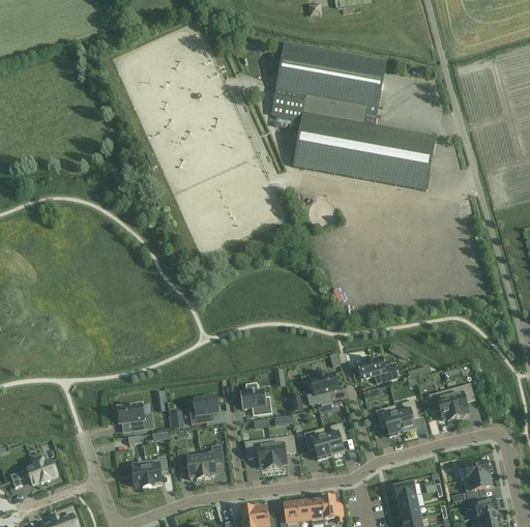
[(306,8),(318,7),(317,0),(305,0),(306,8)]
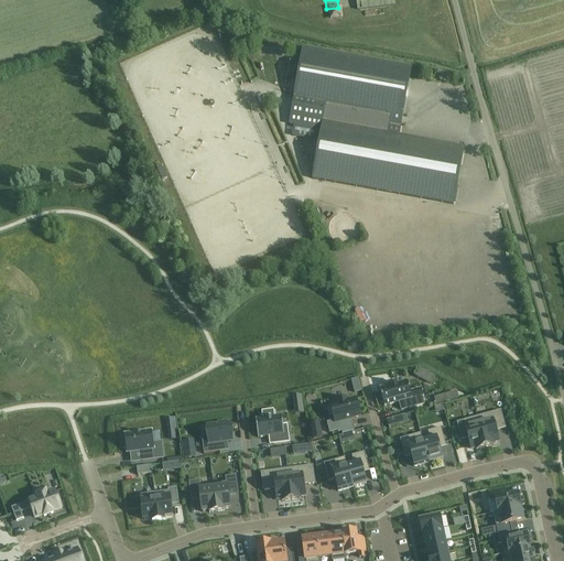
[(292,103),(400,122),(411,65),(302,45),(292,103)]
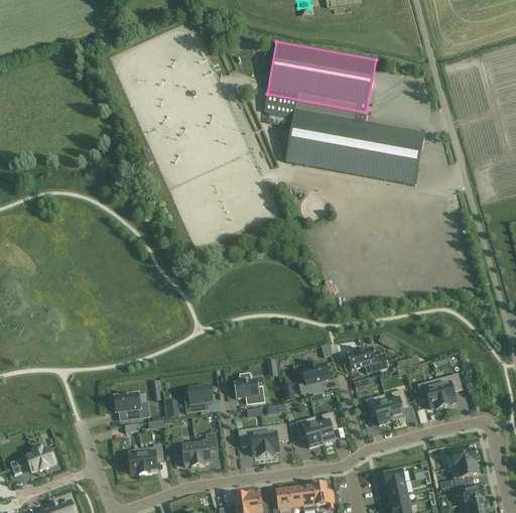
[(293,116),(285,160),(413,184),(423,132),(364,121),(366,112),(267,94),(264,110),(293,116)]
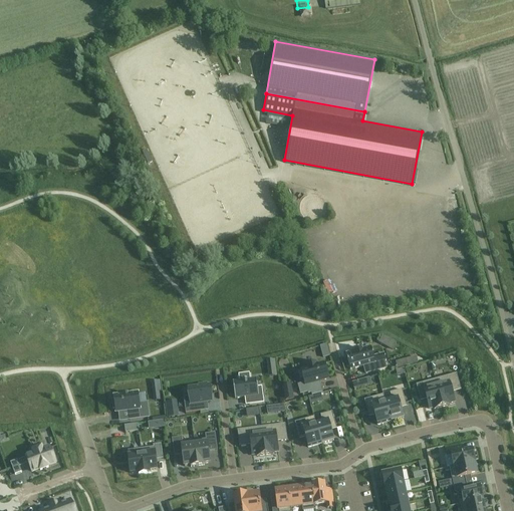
[(379,340),(394,347),(397,340),(383,333),(379,340)]
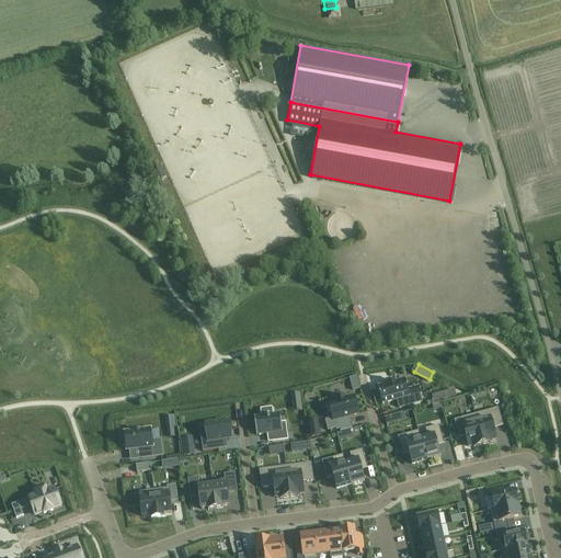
[(382,400),(397,397),(399,405),(422,399),(420,391),(422,390),(420,383),(408,386),(404,376),(395,378),(395,377),(387,379),(388,380),(377,384),(378,387),(376,388),(379,398),(381,397),(382,400)]
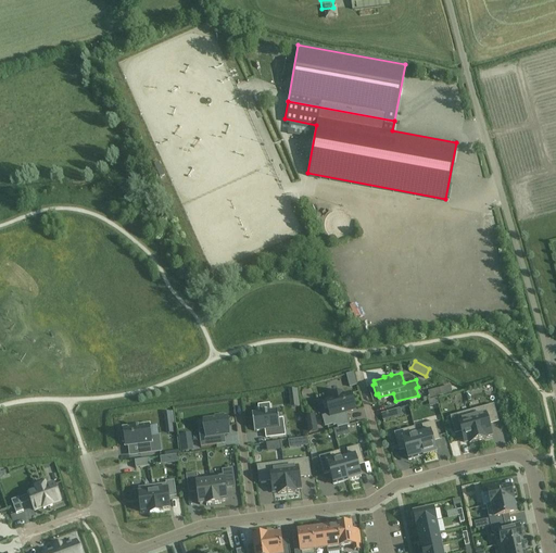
[(451,390),(450,384),(439,386),(441,392),(451,390)]
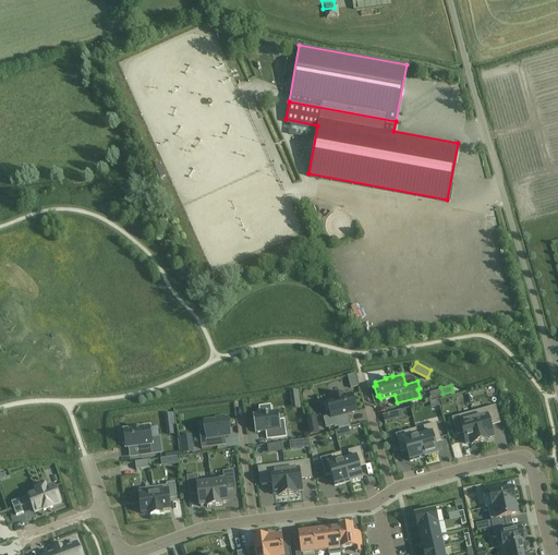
[(301,406),(299,393),(299,387),(290,388),(291,394),(292,407),(301,406)]
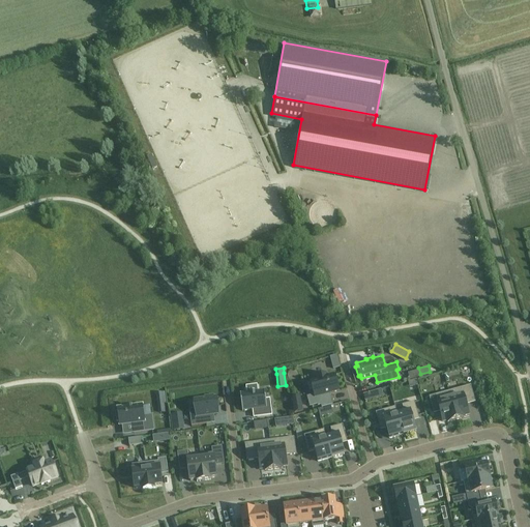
[(339,388),(334,372),(327,374),(326,371),(316,374),(317,377),(311,379),(314,392),(307,394),(310,404),(320,401),(319,393),(339,388)]
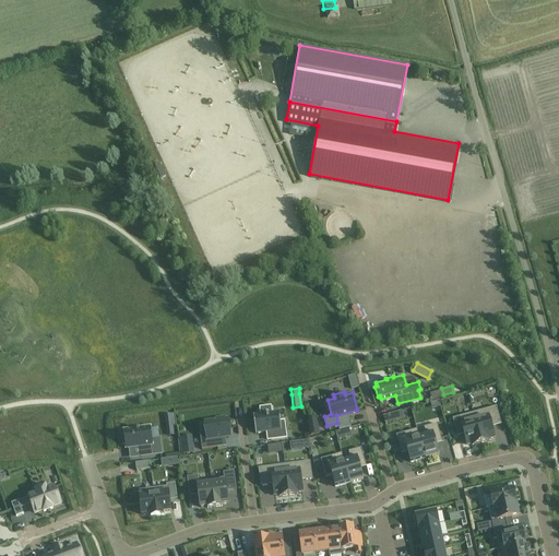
[(482,440),(489,438),(489,436),(495,435),(490,421),(500,417),(496,404),(473,410),(482,440)]
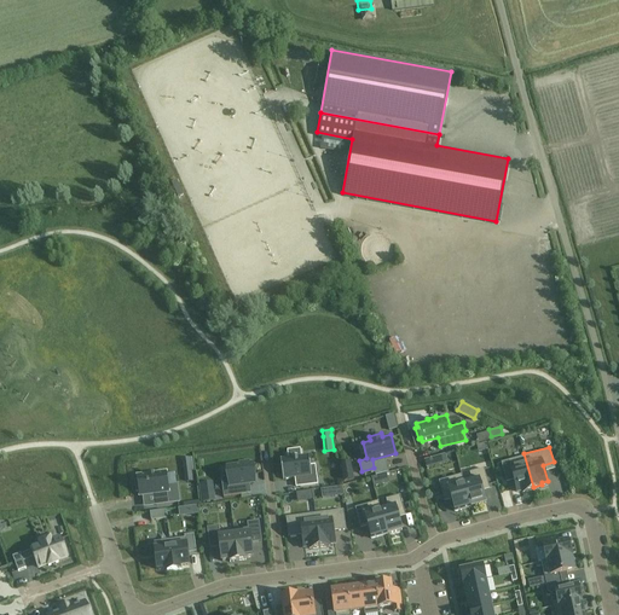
[(311,463),(310,452),(281,457),(283,476),(299,474),(300,483),(318,481),(316,462),(311,463)]
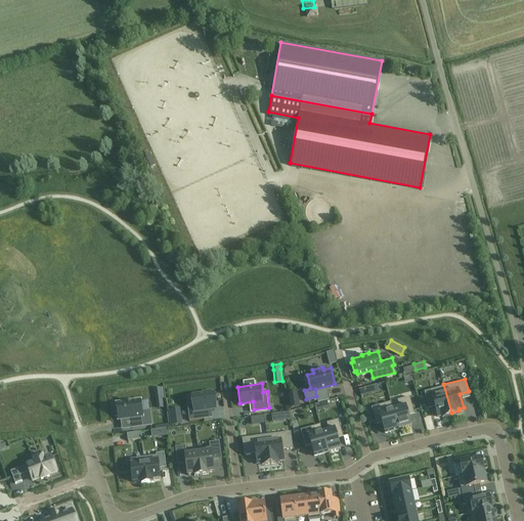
[(443,415),(451,413),(443,384),(424,389),(428,402),(434,401),(437,415),(442,413),(443,415)]
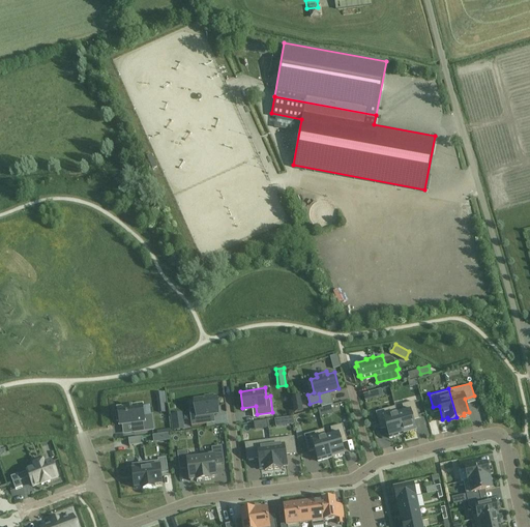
[(212,414),(212,412),(218,411),(216,394),(213,394),(212,392),(205,393),(205,396),(203,396),(195,397),(197,414),(197,416),(190,417),(192,423),(207,421),(206,415),(212,414)]
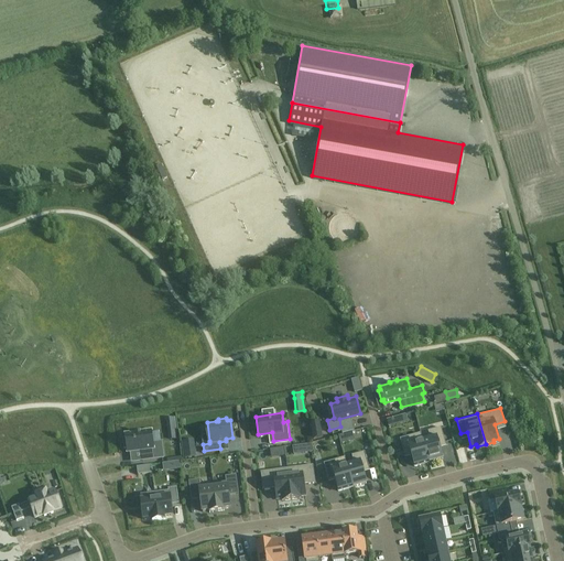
[(318,419),(310,421),(313,435),(322,434),(318,419)]
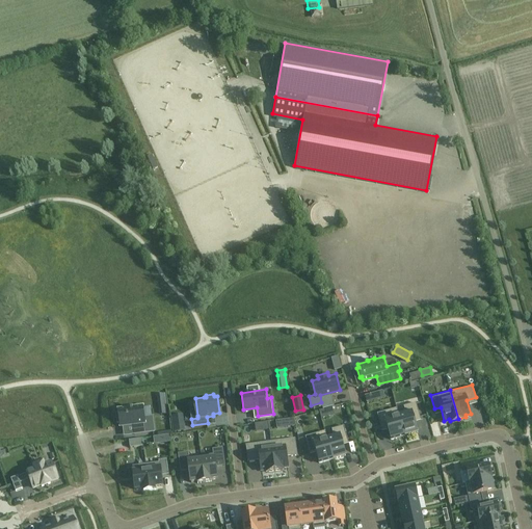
[(398,411),(404,433),(417,430),(414,416),(420,415),(416,400),(403,404),(405,408),(398,411)]
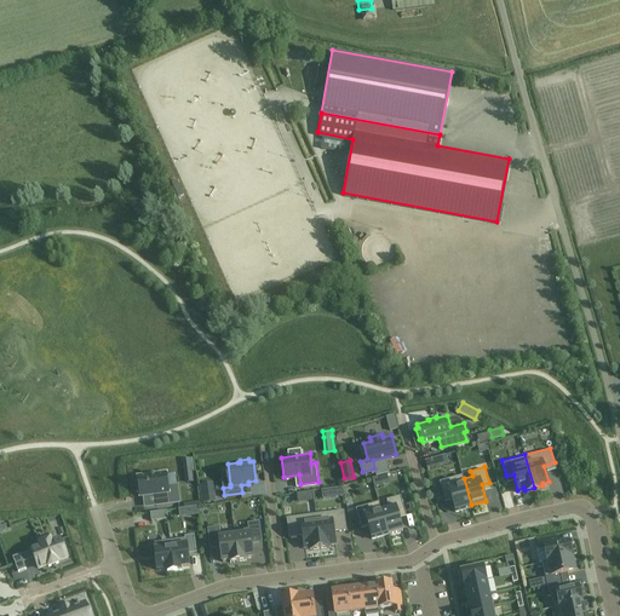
[(168,484),(166,470),(137,473),(138,478),(135,479),(137,489),(139,489),(141,494),(155,491),(156,502),(179,500),(177,483),(168,484)]
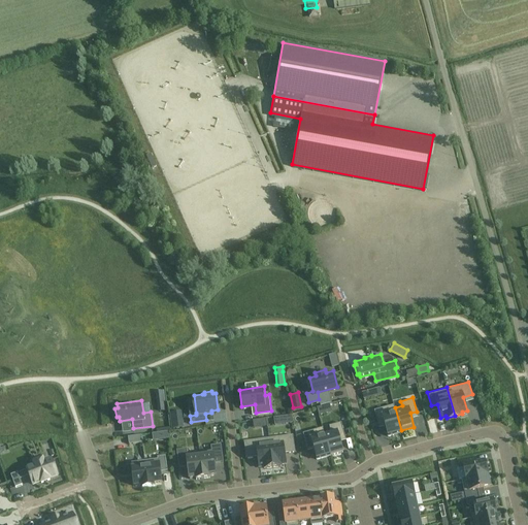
[(319,405),(321,413),(327,412),(325,403),(319,405)]
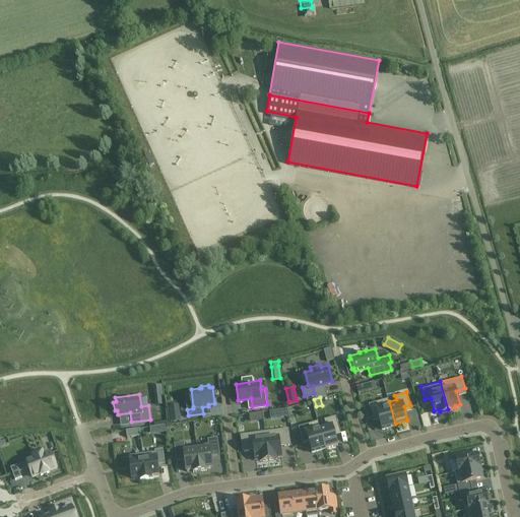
[(380,398),(369,402),(372,415),(378,413),(382,428),(395,424),(389,401),(382,403),(380,398)]
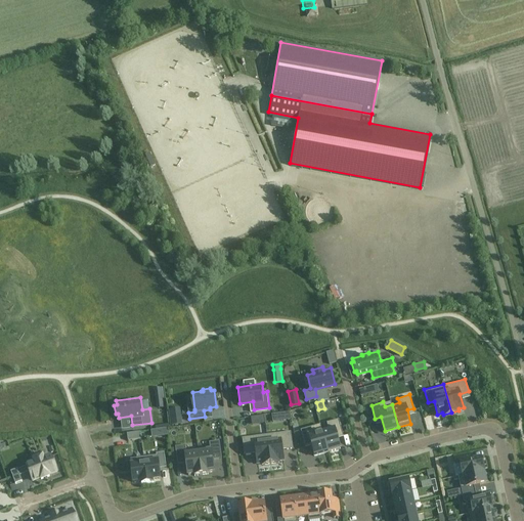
[(173,422),(181,421),(180,414),(172,415),(173,422)]
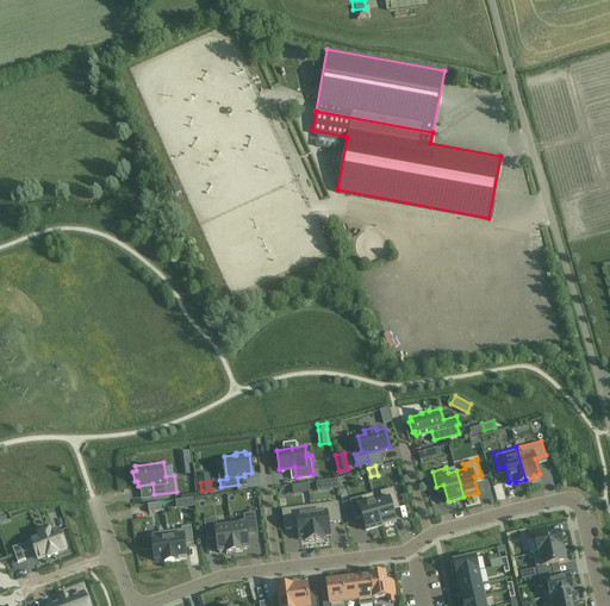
[(375,500),(374,500),(381,524),(396,519),(392,504),(399,501),(394,486),(380,489),(383,498),(375,500)]
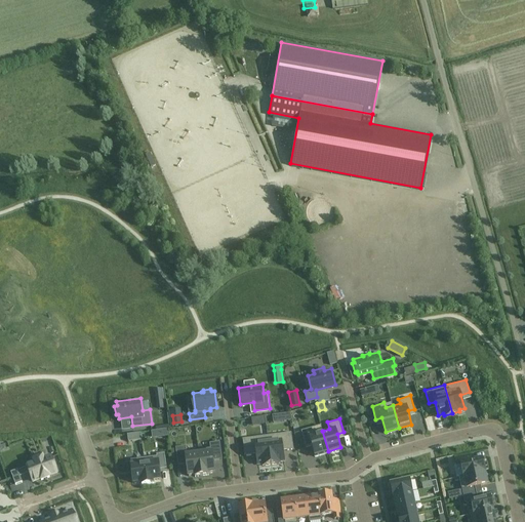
[(305,442),(311,441),(315,454),(328,451),(322,431),(323,431),(322,428),(315,430),(314,426),(301,429),(305,442)]
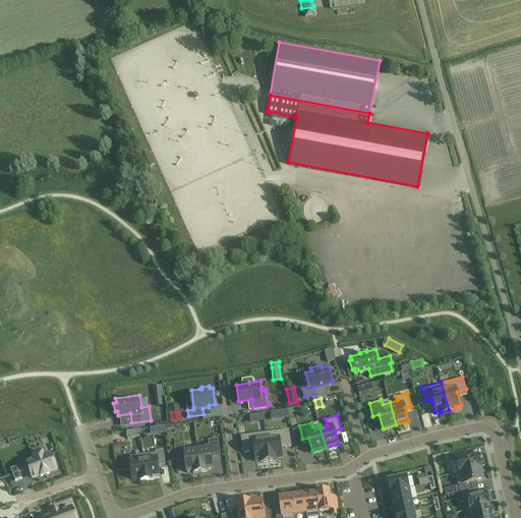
[(269,459),(277,458),(277,456),(282,455),(281,444),(284,444),(284,445),(291,444),(289,426),(266,430),(269,459)]
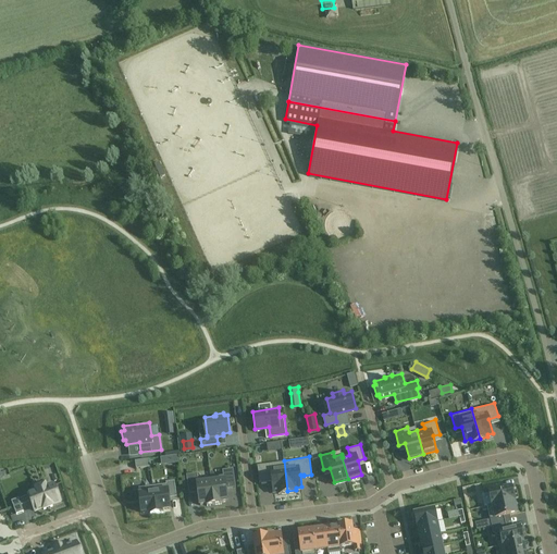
[(136,466),(150,464),(149,457),(135,458),(136,466)]
